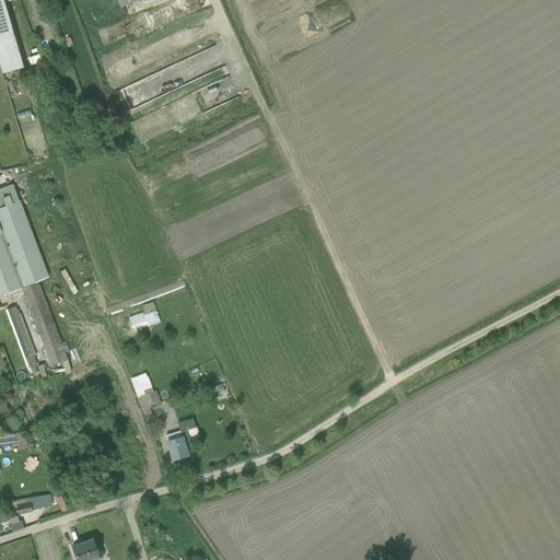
[(0,0),(0,66),(2,73),(23,67),(3,1),(3,0),(0,0)]
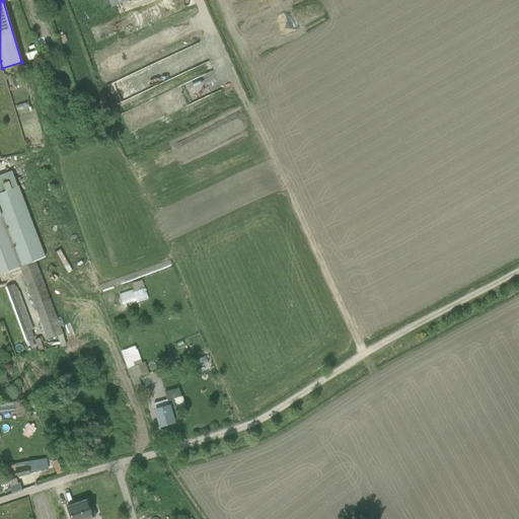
[(30,0),(36,14),(46,11),(41,0),(30,0)]
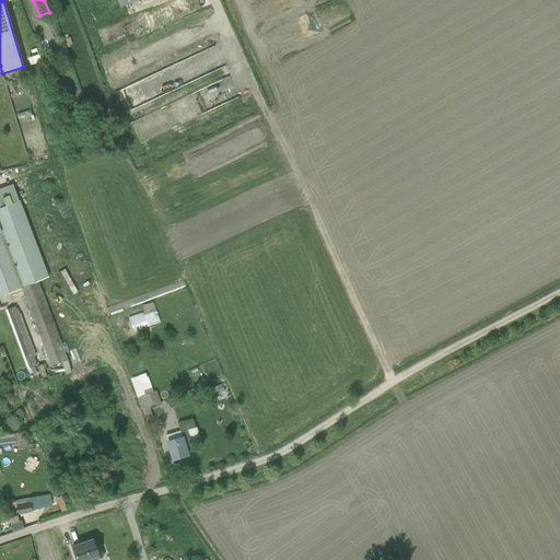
[(174,20),(175,27),(188,26),(187,19),(174,20)]
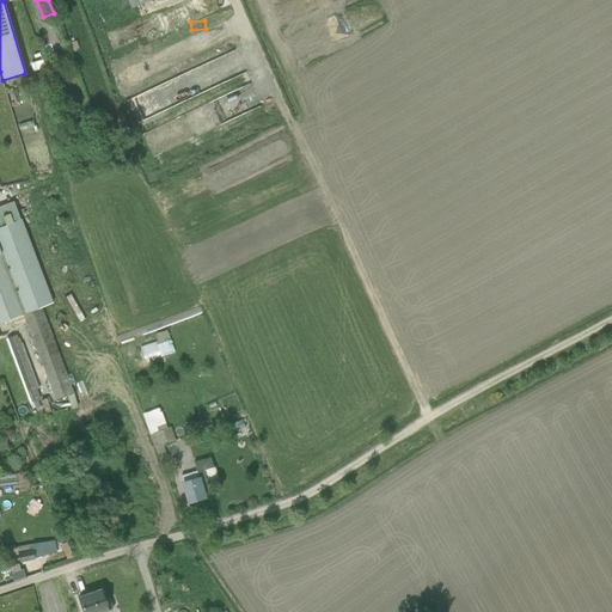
[(175,38),(169,42),(173,53),(181,49),(175,38)]
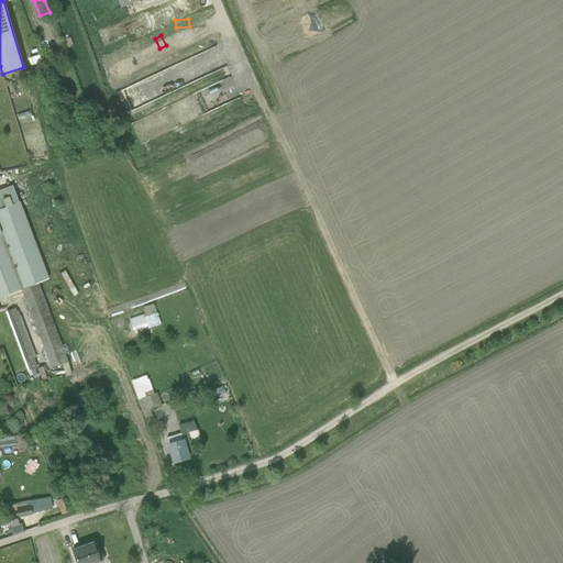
[(39,53),(50,50),(46,42),(36,45),(39,53)]
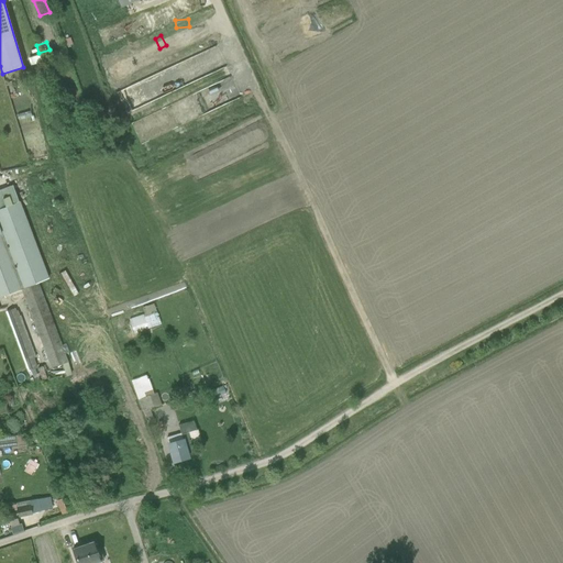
[(30,65),(41,62),(40,55),(28,58),(30,65)]
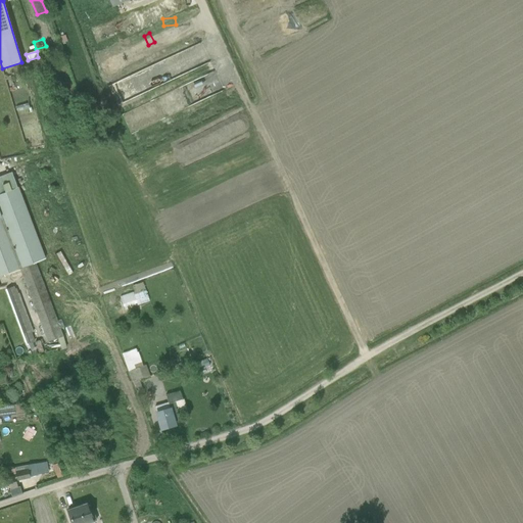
[(228,139),(237,131),(234,127),(225,134),(228,139)]
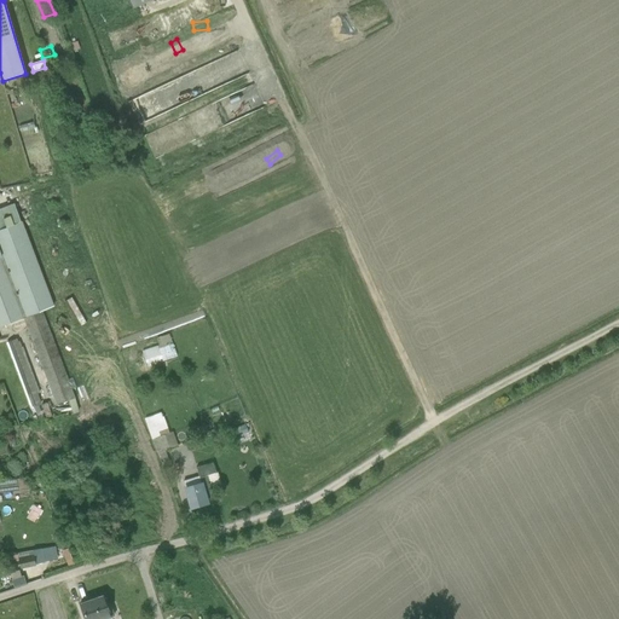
[(0,325),(23,317),(41,310),(53,305),(22,220),(21,221),(13,203),(0,207),(0,325)]
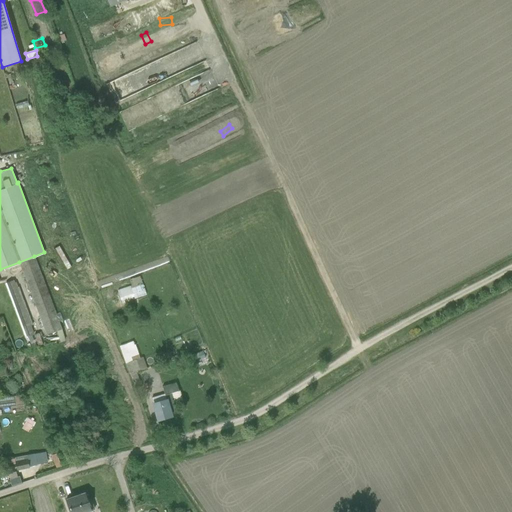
[(66,265),(69,263),(56,242),(53,244),(66,265)]
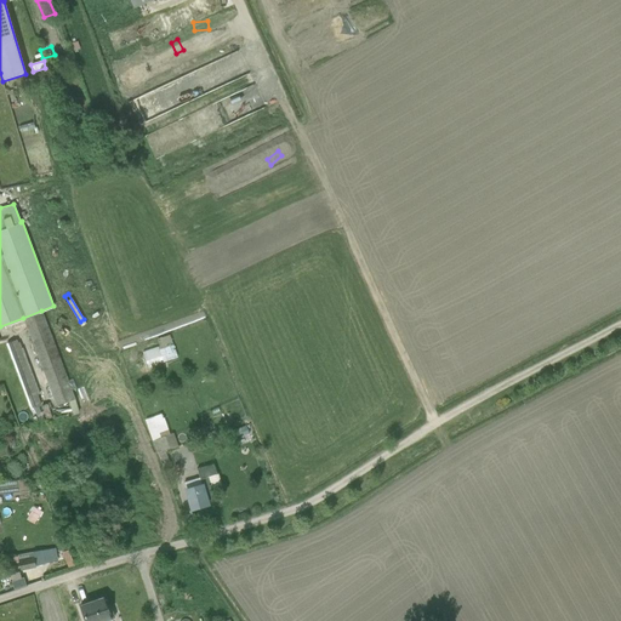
[(75,398),(41,311),(23,318),(56,406),(57,405),(62,419),(79,412),(74,399),(75,398)]
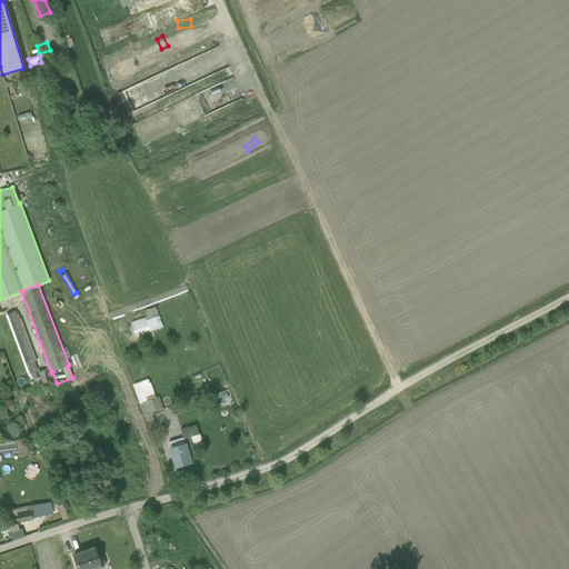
[(146,317),(130,322),(136,337),(162,327),(156,307),(143,310),(146,317)]
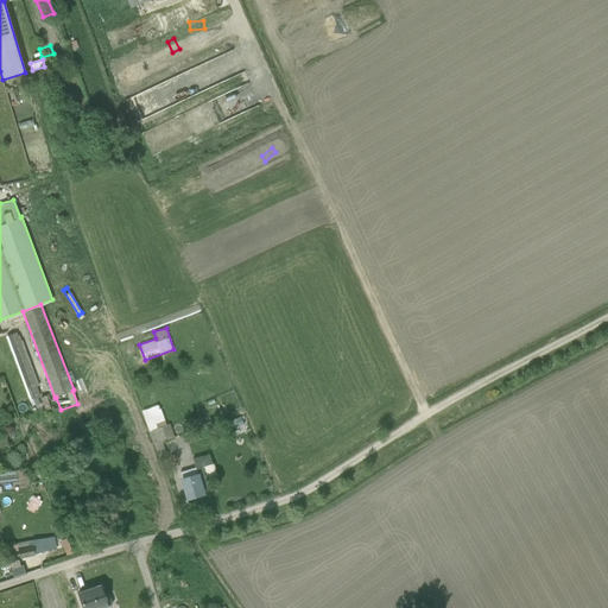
[(8,335),(32,399),(33,398),(35,399),(40,397),(37,386),(38,385),(32,367),(30,368),(27,361),(30,360),(19,334),(17,334),(17,333),(8,335)]
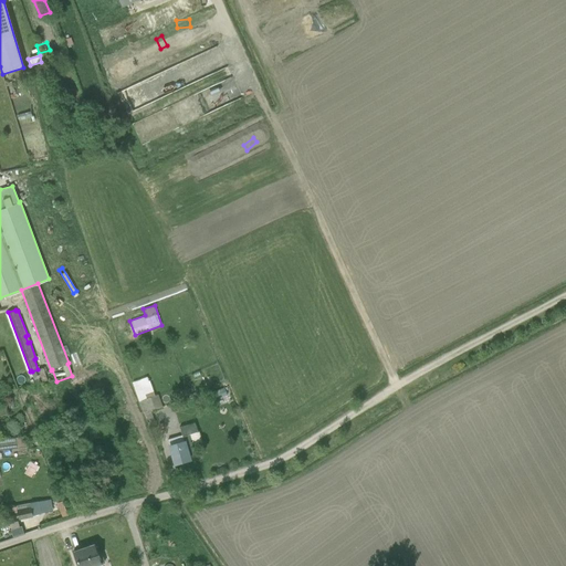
[(42,368),(38,369),(42,381),(46,380),(42,368)]
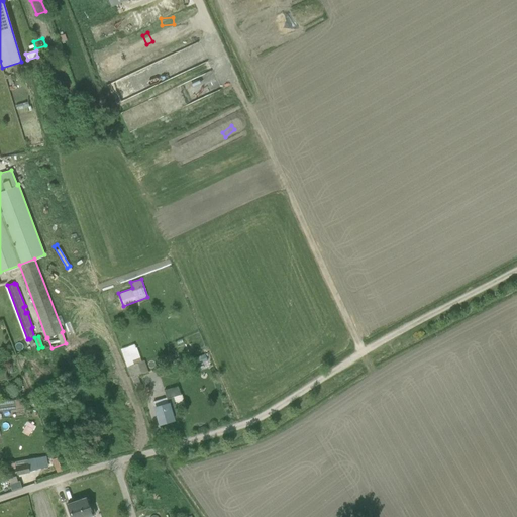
[(133,344),(120,349),(131,378),(133,378),(137,376),(148,373),(143,360),(141,360),(136,347),(135,347),(133,344)]
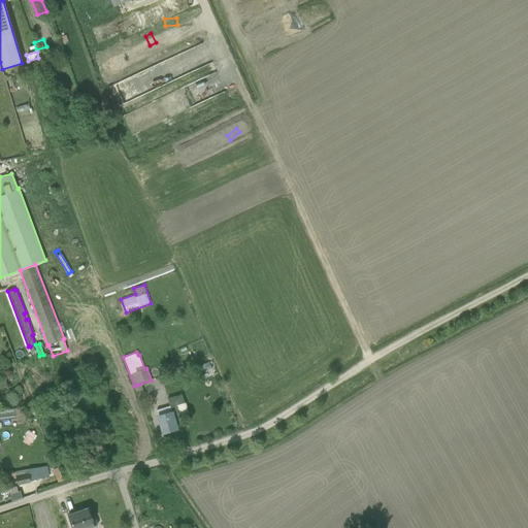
[(196,373),(210,368),(208,362),(194,367),(196,373)]
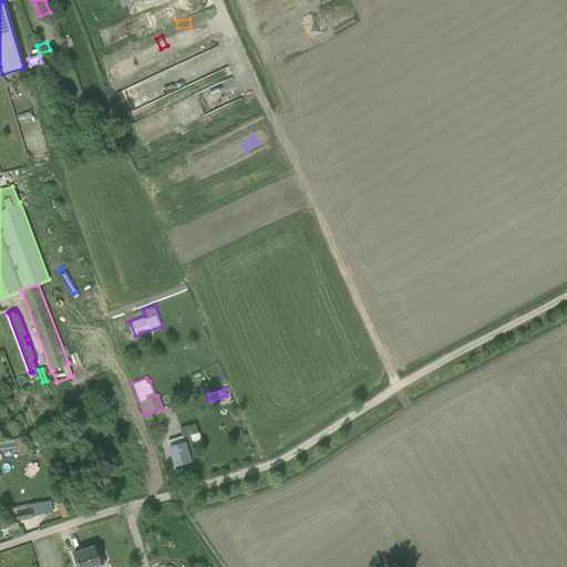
[(155,424),(151,412),(146,414),(150,425),(155,424)]
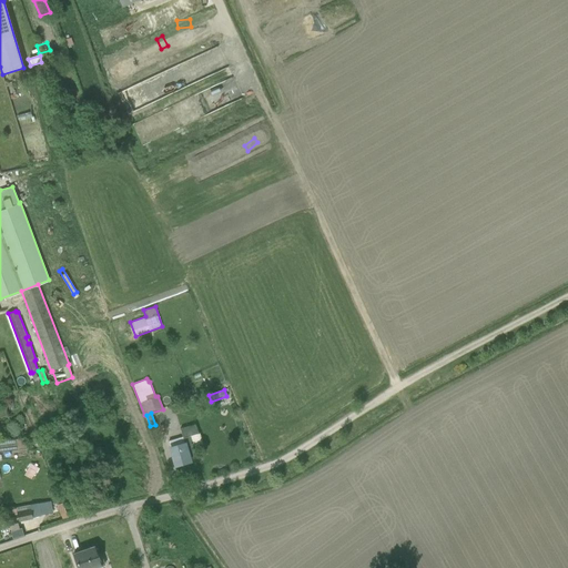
[(168,446),(174,467),(191,462),(190,457),(196,455),(194,448),(203,446),(200,433),(198,434),(194,425),(180,428),(182,436),(168,440),(170,446),(168,446)]
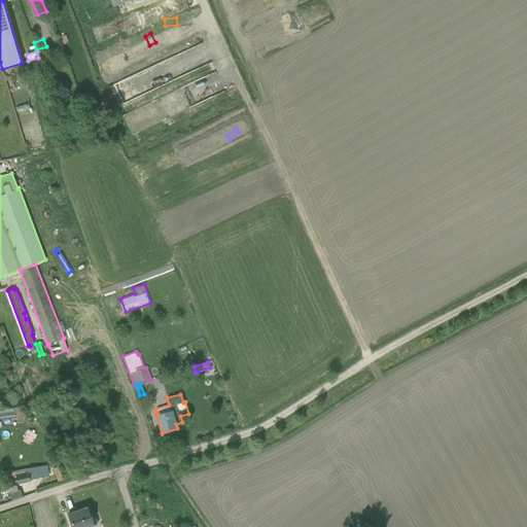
[(0,419),(25,417),(24,407),(0,409),(0,419)]
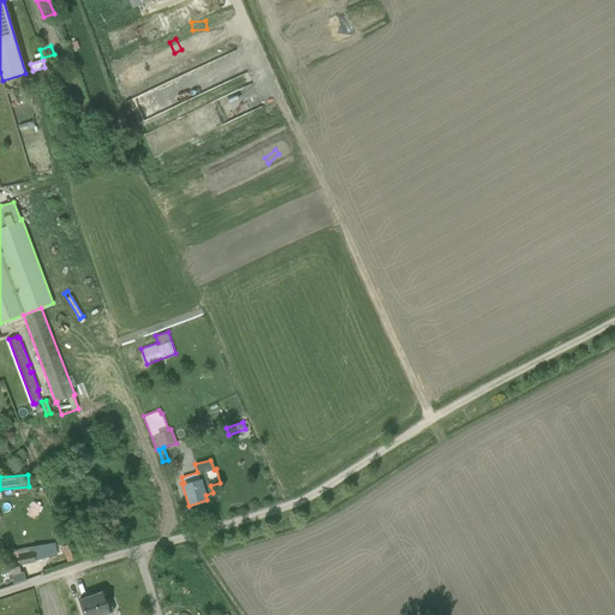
[(21,566),(35,562),(34,551),(18,555),(21,566)]
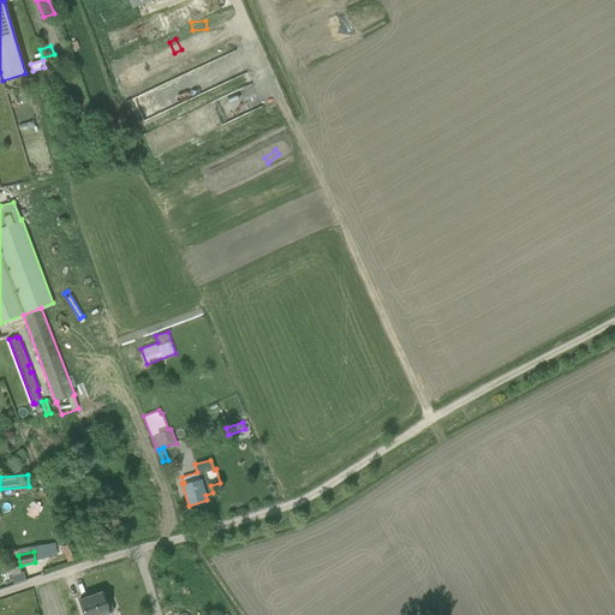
[(78,598),(83,614),(108,614),(112,614),(111,613),(114,613),(109,599),(107,601),(102,590),(78,598)]
